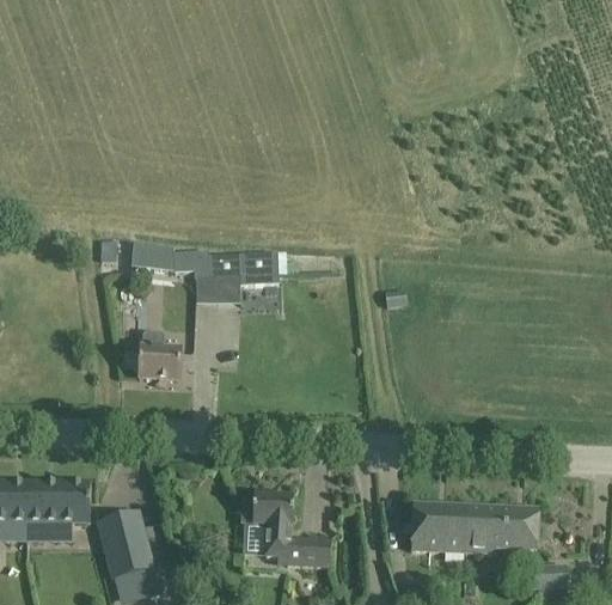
[(134,240),(132,264),(175,269),(194,269),(195,276),(196,276),(239,276),(239,285),(279,283),(279,274),(277,250),(209,254),(208,249),(175,250),(173,245),(134,240)]
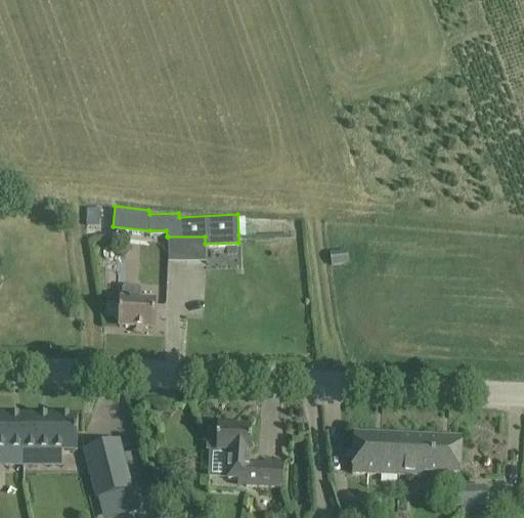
[(88,207),(87,221),(99,222),(100,208),(88,207)]
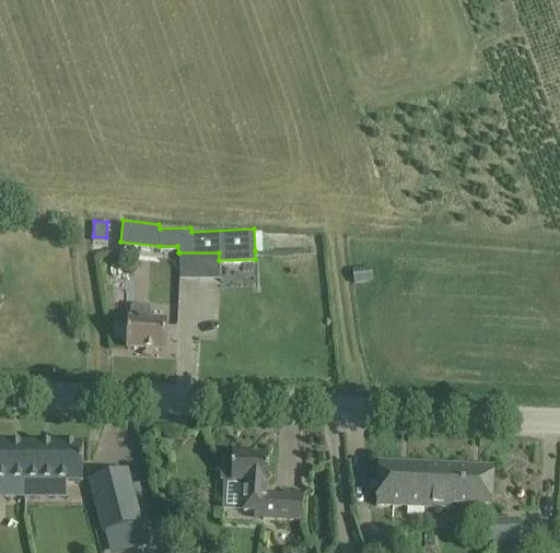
[(129,315),(127,344),(164,346),(165,317),(150,316),(150,308),(150,305),(148,302),(133,302),(130,305),(130,315),(129,315)]
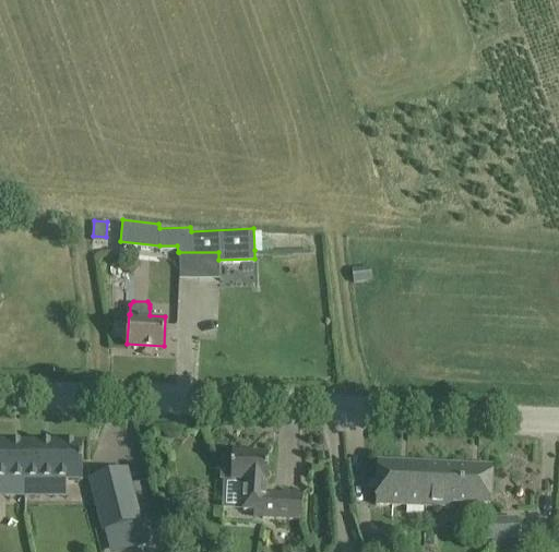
[(0,439),(0,475),(25,476),(25,439),(0,439)]
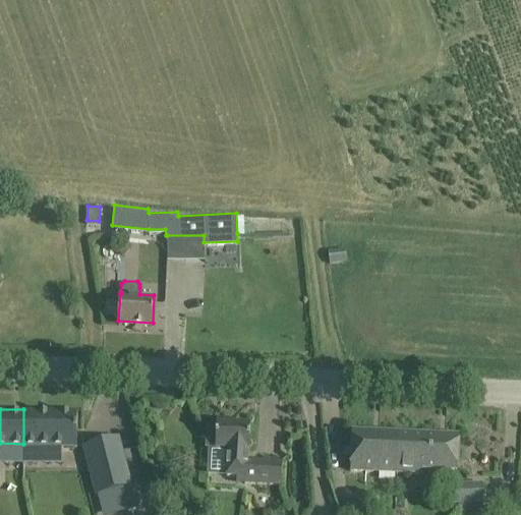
[(23,409),(23,444),(61,444),(76,444),(76,410),(23,409)]
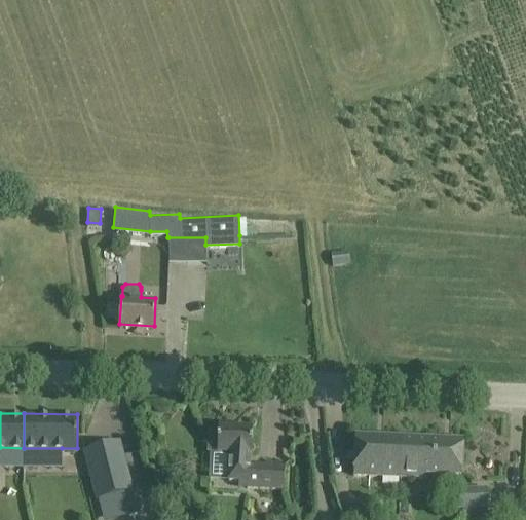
[(209,426),(208,448),(217,448),(217,449),(230,450),(229,476),(239,476),(249,477),(248,484),(284,486),(284,484),(285,463),(260,462),(260,463),(250,462),(251,451),(253,424),(219,423),(218,428),(209,426)]
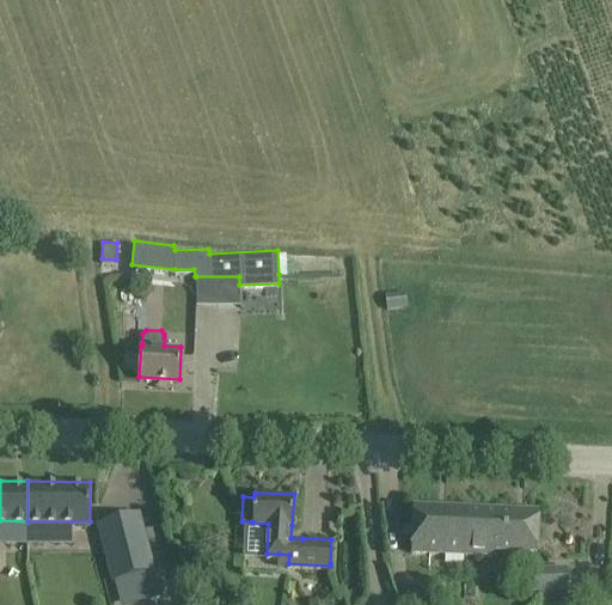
[(414,502),(412,549),(495,552),(495,548),(536,549),(538,507),(414,502)]
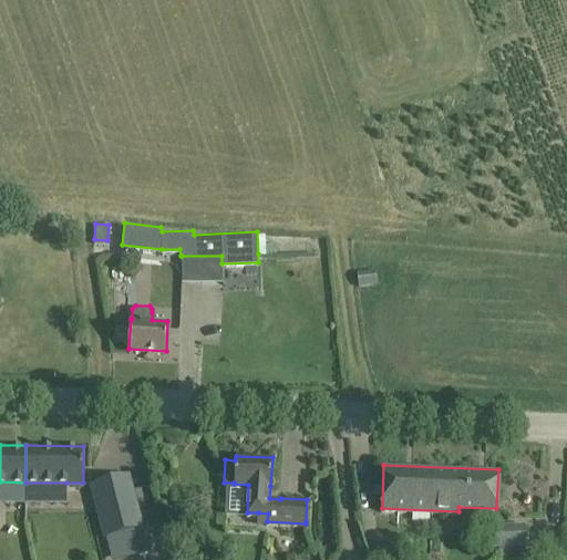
[(129,473),(92,481),(105,533),(142,524),(129,473)]
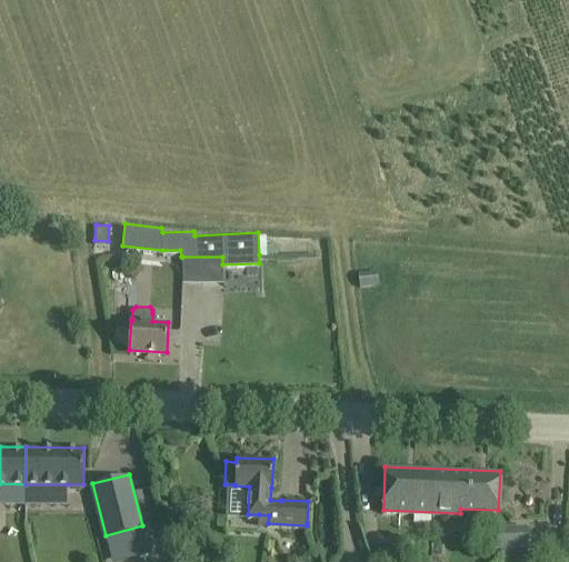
[(526,523),(495,524),(495,547),(527,545),(526,523)]
